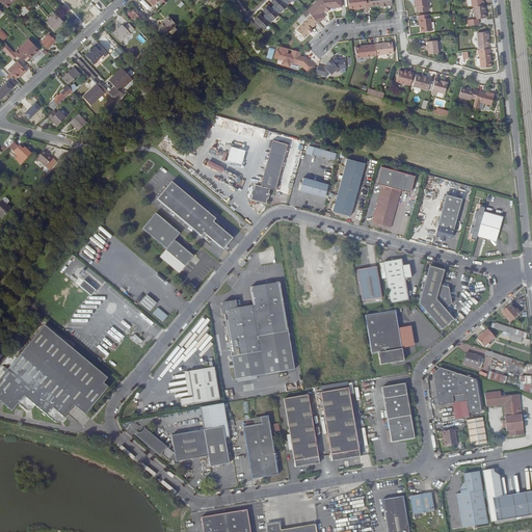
[(261,11),(256,18),(266,27),(291,0),(273,0),(275,2),(272,5),(270,3),(264,8),(267,11),(264,15),(261,11)]
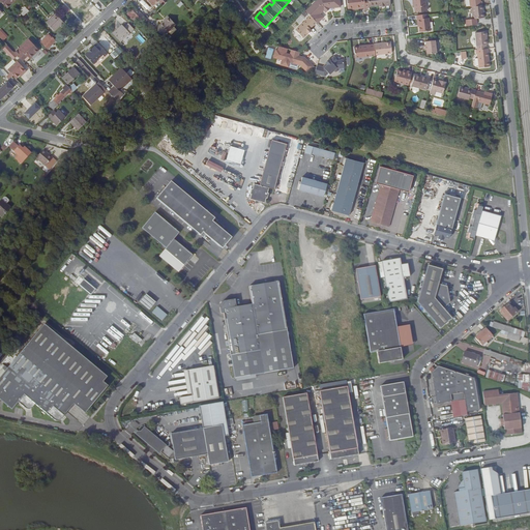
[(319,4),(311,10),(314,13),(319,21),(324,16),(320,11),(324,9),(327,6),(329,8),(343,7),(342,0),(317,0),(316,1),(319,4)]
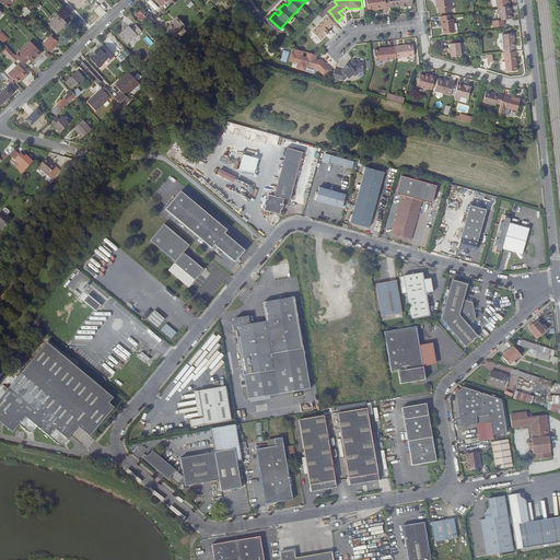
[(393,9),(393,7),(392,0),(369,0),(371,10),(378,9),(378,10),(393,9)]
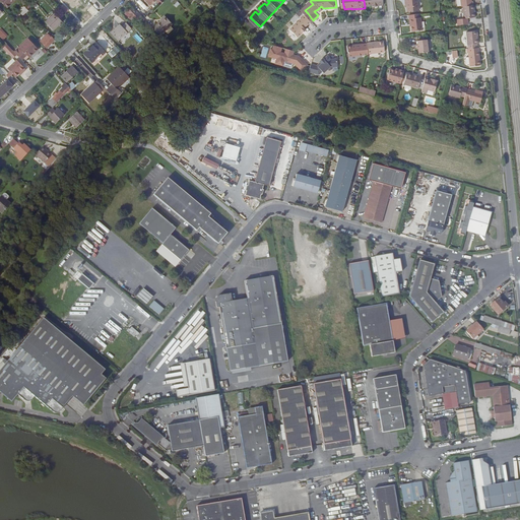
[(407,0),(408,0),(409,0),(409,5),(410,11),(419,10),(418,0),(407,0)]
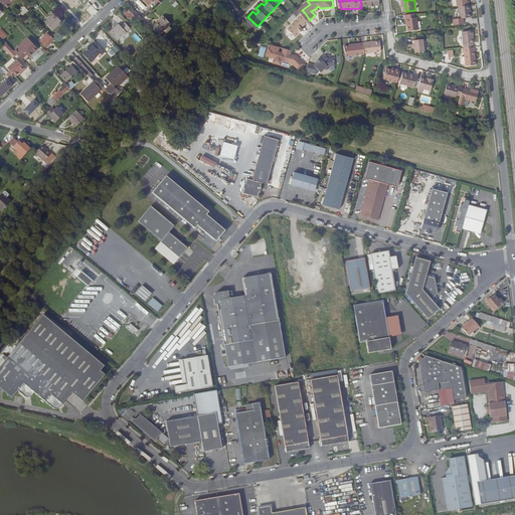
[(307,1),(300,7),(302,10),(310,4),(307,1)]
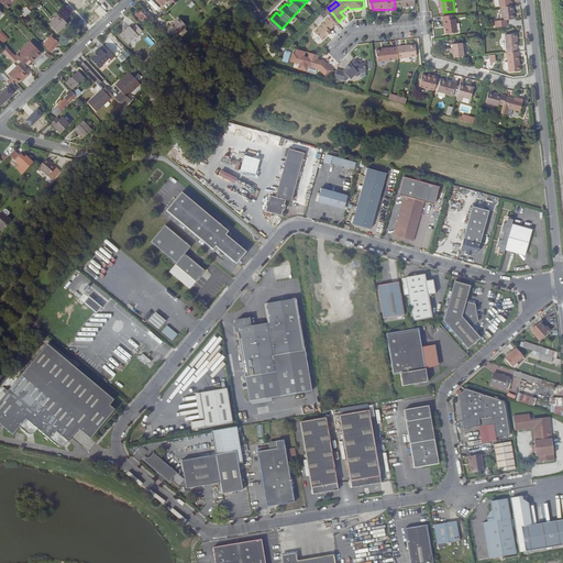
[(509,20),(518,19),(517,4),(505,7),(506,20),(499,21),(499,26),(503,26),(510,25),(509,20)]
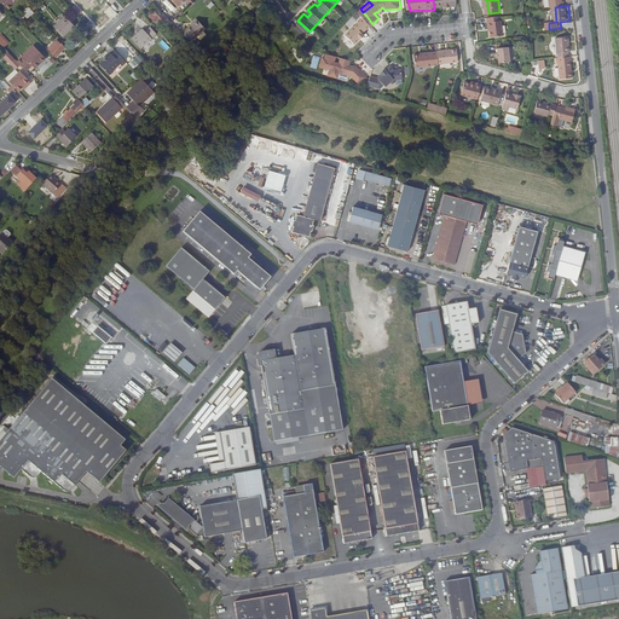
[(160,19),(166,25),(172,19),(163,10),(161,12),(157,9),(150,16),(156,23),(160,19)]
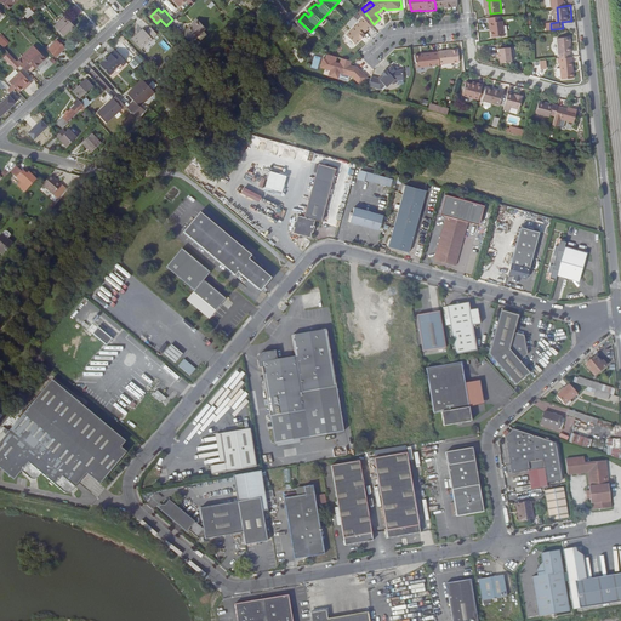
[(77,26),(67,16),(56,26),(66,35),(77,26)]
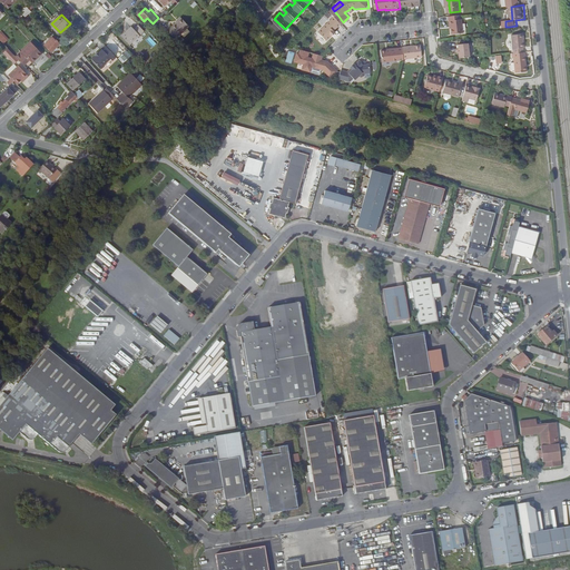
[(335,28),(343,22),(337,15),(320,29),(327,38),(336,30),(335,28)]
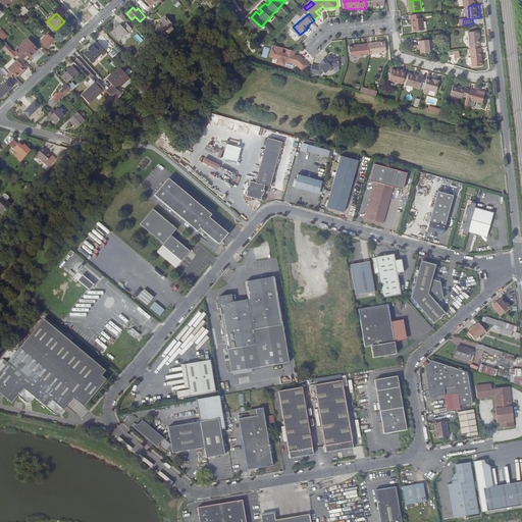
[(425,17),(425,13),(414,14),(414,18),(415,18),(417,31),(428,30),(426,16),(425,17)]
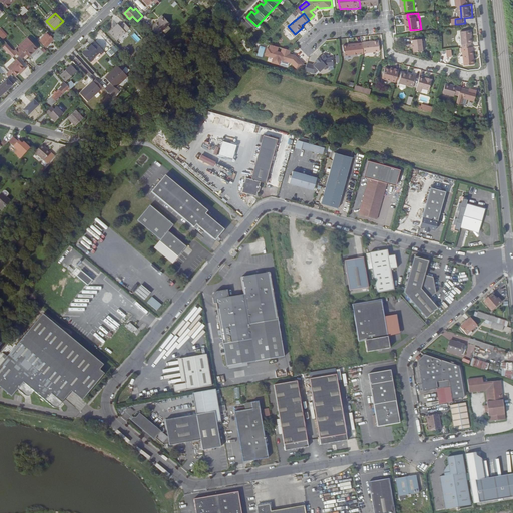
[(152,27),(158,34),(171,23),(164,15),(160,18),(161,19),(158,21),(152,27)]
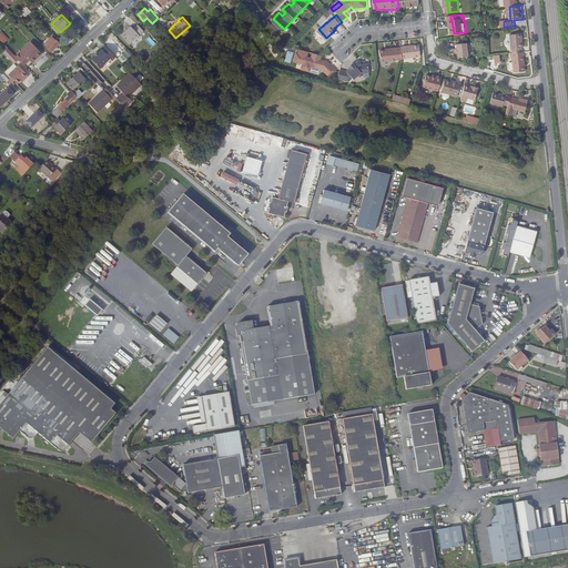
[(131,43),(145,30),(140,23),(134,28),(132,26),(123,34),(131,43)]
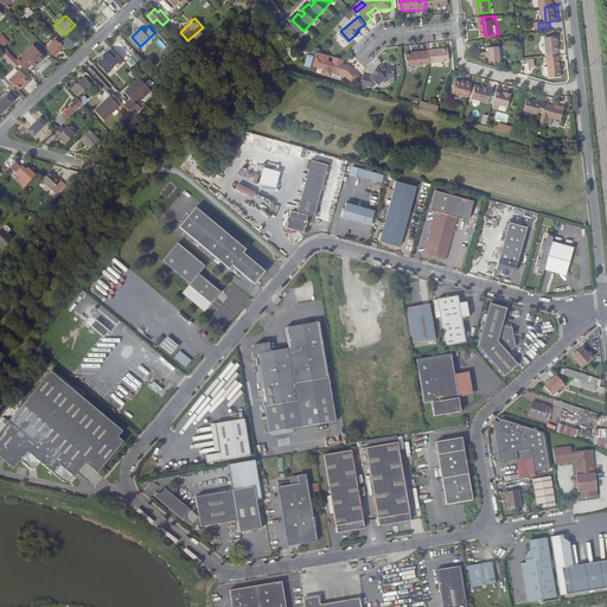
[(0,38),(6,44),(11,39),(2,31),(0,32),(0,38)]
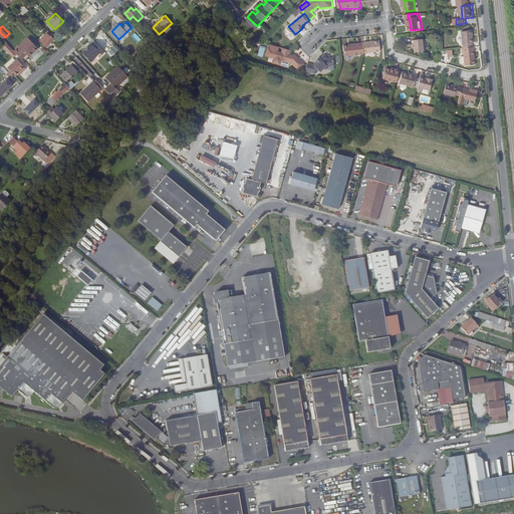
[(475,30),(464,32),(466,48),(475,47),(474,44),(476,43),(475,30)]
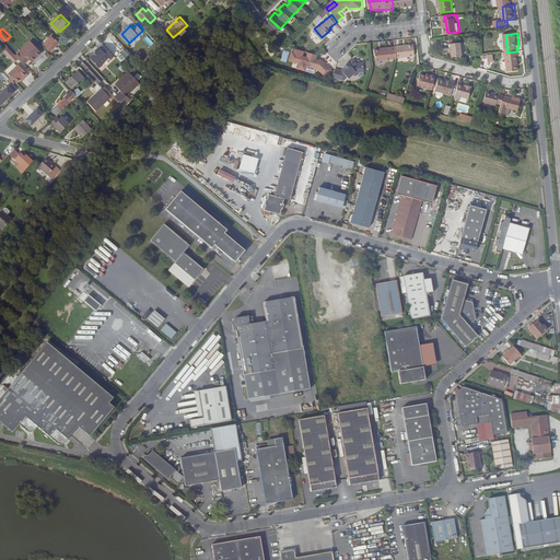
[(45,43),(51,50),(55,48),(57,46),(60,42),(57,38),(58,37),(56,35),(55,36),(53,35),(45,43)]
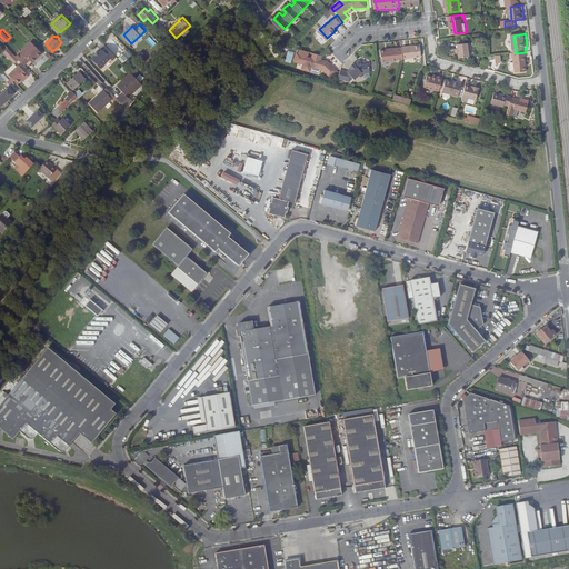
[(150,37),(146,40),(152,48),(156,43),(150,37)]
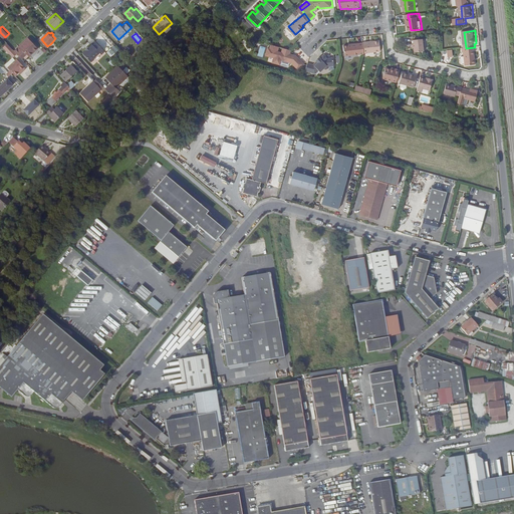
[(15,48),(19,52),(25,60),(39,47),(32,39),(31,40),(29,38),(25,42),(27,44),(21,50),(17,46),(15,48)]
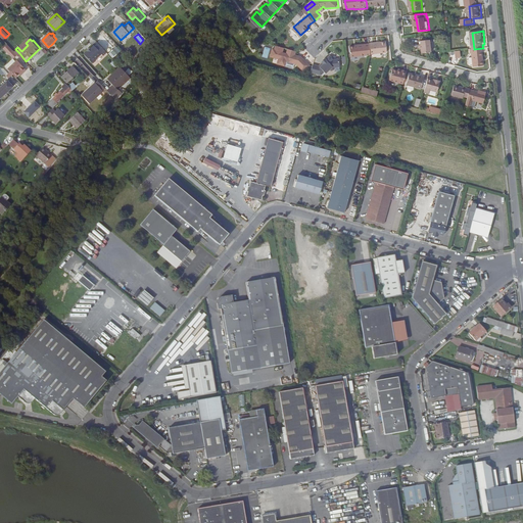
[(433,52),(432,40),(423,41),(424,53),(433,52)]
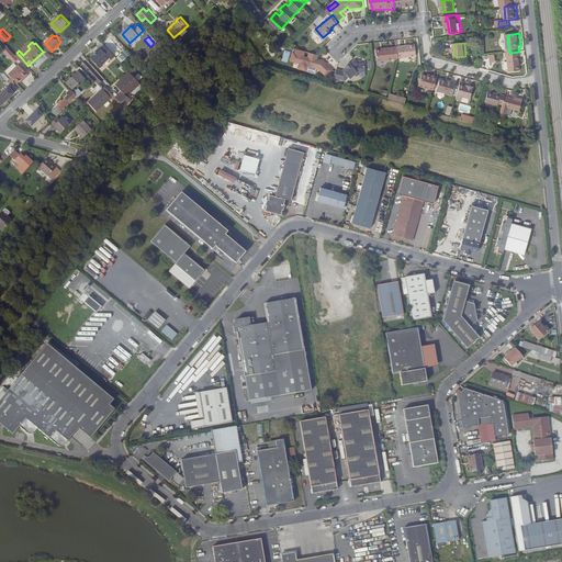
[(116,55),(105,44),(99,51),(98,51),(94,54),(96,54),(91,57),(100,66),(102,66),(104,64),(104,63),(111,56),(112,58),(116,55)]
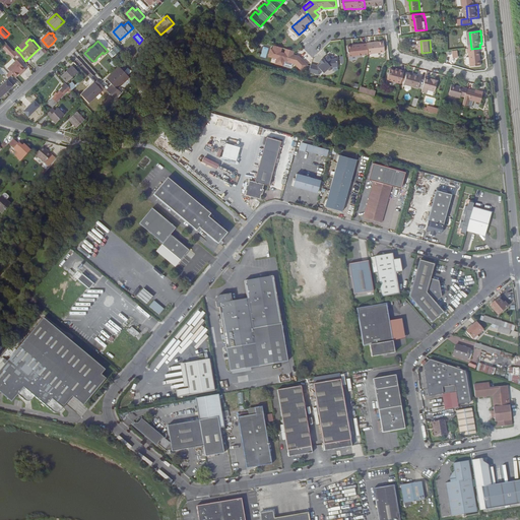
[(370,55),(386,53),(385,41),(369,43),(370,55)]
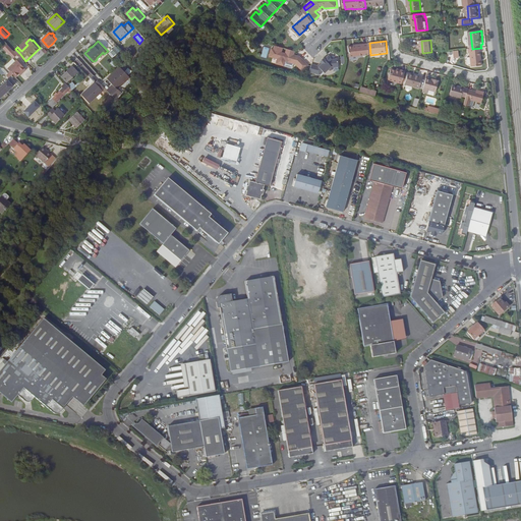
[(286,59),(295,61),(302,70),(307,66),(298,55),(294,56),(293,54),(295,52),(294,50),(295,48),(294,47),(287,45),(286,50),(282,49),(283,44),(276,42),(275,46),(273,45),(271,55),(278,57),(277,62),(285,64),(286,59)]
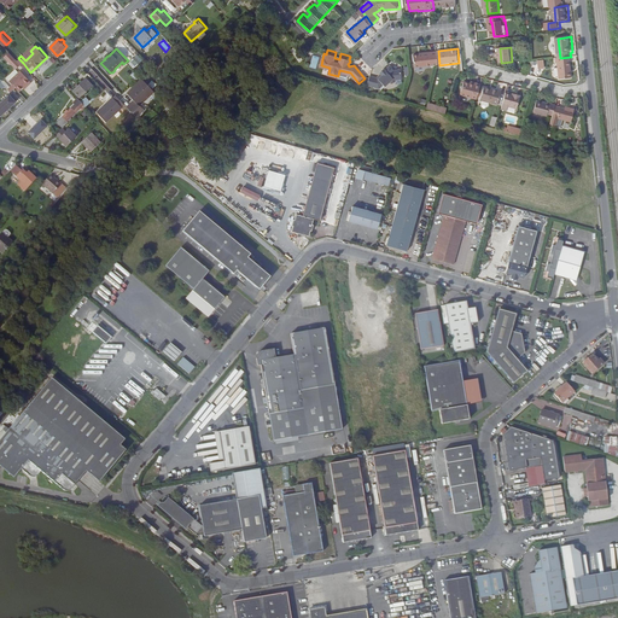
[(18,58),(11,51),(6,54),(18,68),(23,64),(18,58)]
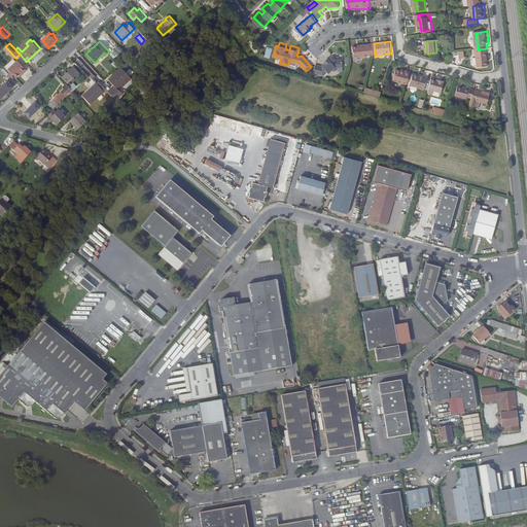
[(356,58),(375,56),(374,43),(362,44),(362,46),(355,47),(356,58)]
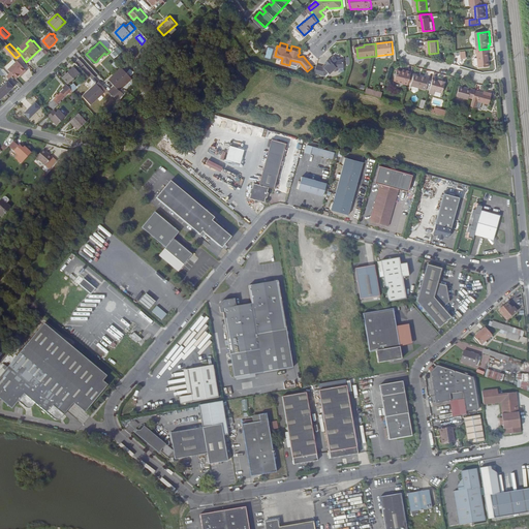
[(116,58),(123,51),(119,47),(112,53),(116,58)]
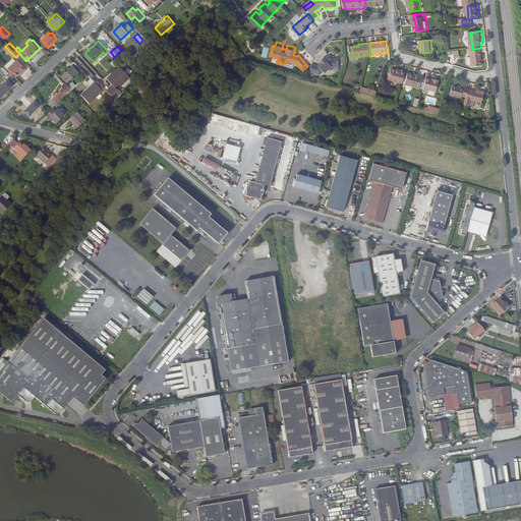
[(474,67),(484,66),(482,48),(481,48),(472,49),(471,49),(471,53),(473,53),(474,67)]
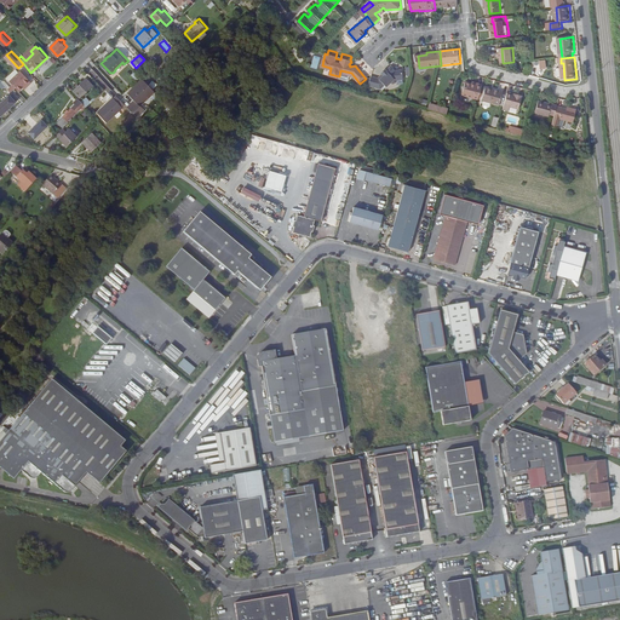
[(371,74),(368,84),(380,87),(384,84),(385,85),(390,81),(392,84),(395,82),(397,80),(402,79),(402,70),(395,70),(391,65),(378,76),(371,74)]
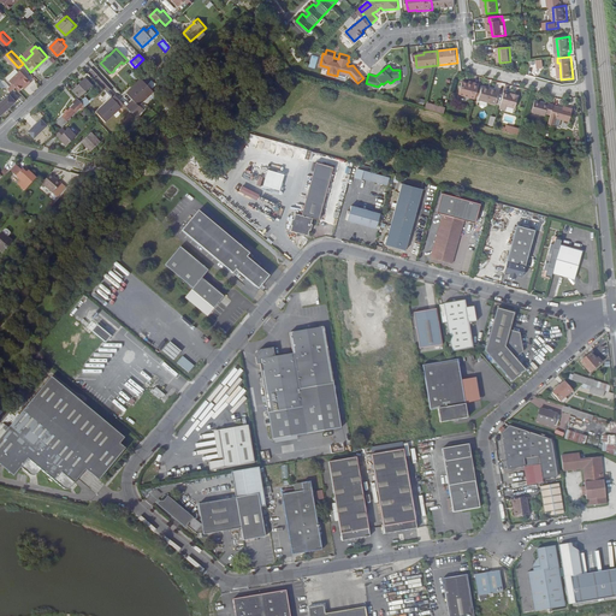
[(17,86),(21,90),(25,86),(27,87),(33,81),(22,70),(11,80),(15,83),(10,88),(12,90),(17,86)]
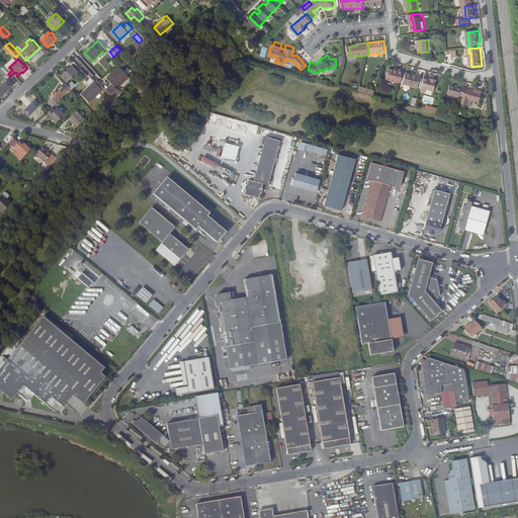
[(74,64),(62,75),(68,81),(80,70),(74,64)]
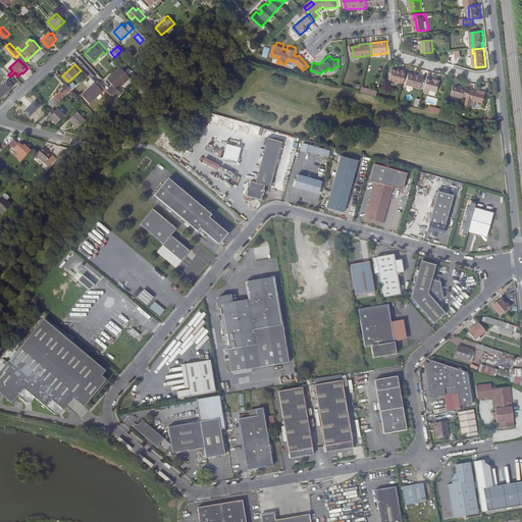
[(127,72),(124,69),(121,65),(111,75),(114,79),(112,82),(115,85),(109,91),(111,93),(113,95),(114,96),(120,89),(117,85),(124,79),(126,81),(131,75),(127,72)]
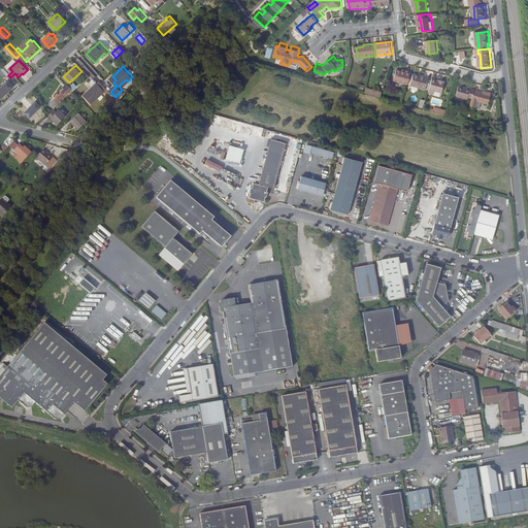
[(395,81),(408,86),(413,72),(408,71),(408,72),(399,69),(395,81)]
